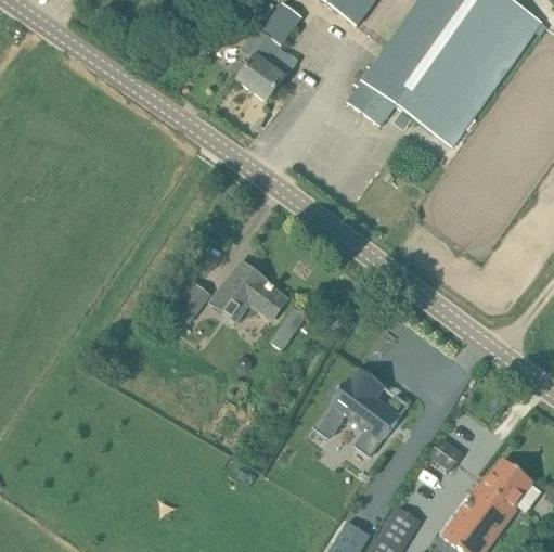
[(303,0),(352,36),(377,0),(303,0)]
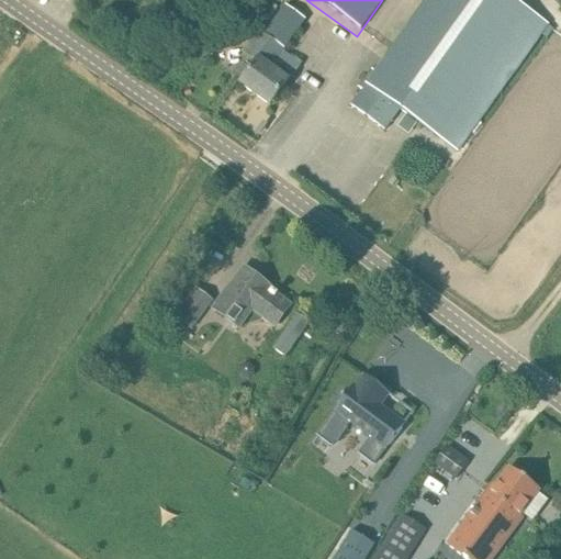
[(549,21),(518,0),(423,0),(365,82),(362,80),(358,86),(361,89),(350,105),(384,129),(400,108),(459,149),(549,21)]
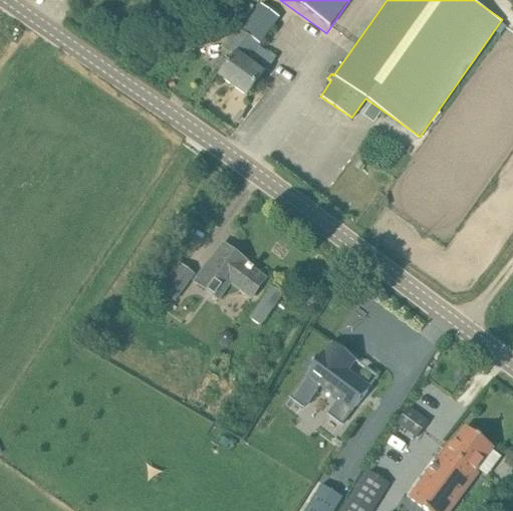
[(220,75),(247,94),(262,71),(246,60),(278,15),(260,3),(241,29),(236,25),(222,45),(235,54),(220,75)]
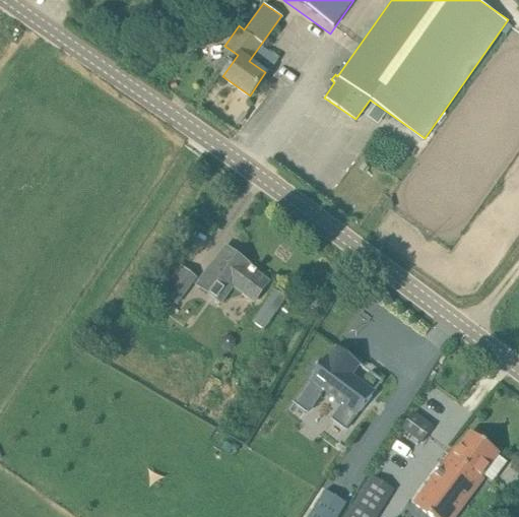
[(243,15),(236,10),(231,17),(239,21),(243,15)]
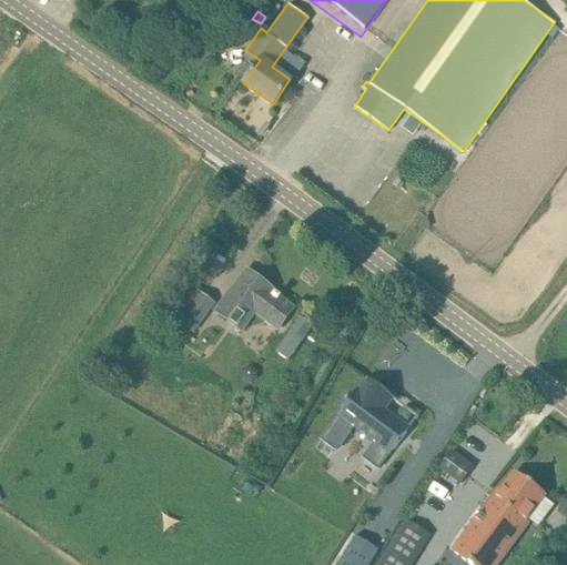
[(262,281),(246,269),(215,311),(240,329),(254,310),(276,328),(292,308),(260,283),(262,281)]
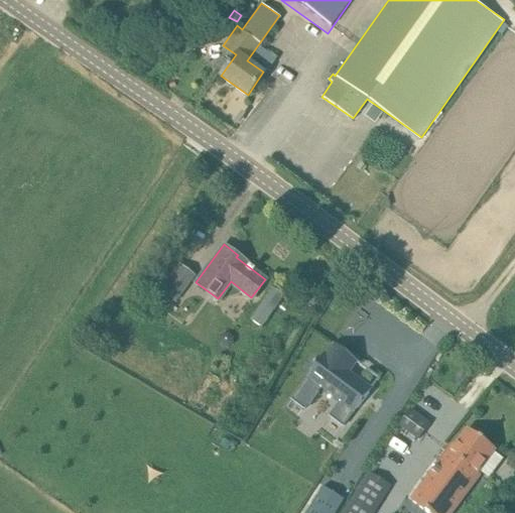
[(181,321),(187,311),(170,299),(172,297),(175,299),(196,271),(172,255),(153,283),(162,289),(154,299),(164,307),(181,321)]
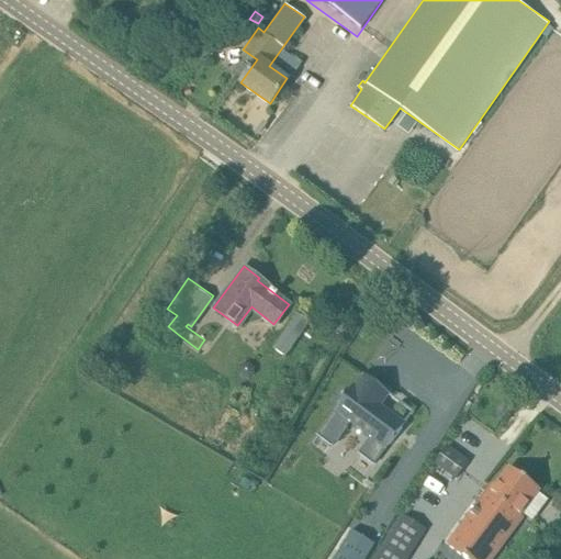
[(296,315),(272,349),(285,359),(310,324),(296,315)]
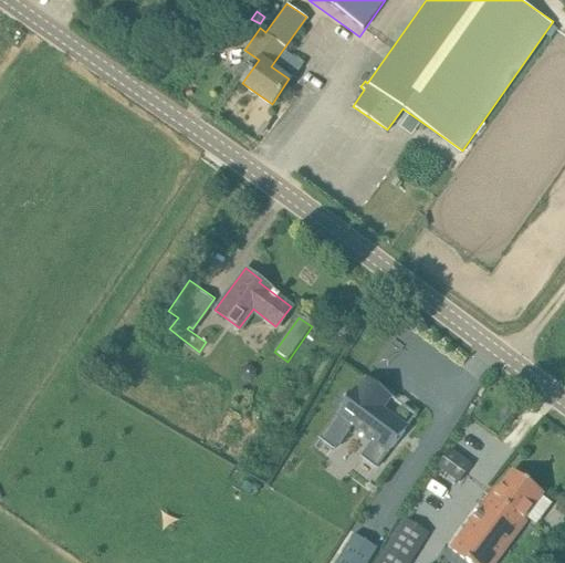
[(239,367),(239,374),(243,378),(250,379),(255,375),(257,368),(252,364),(244,363),(239,367)]
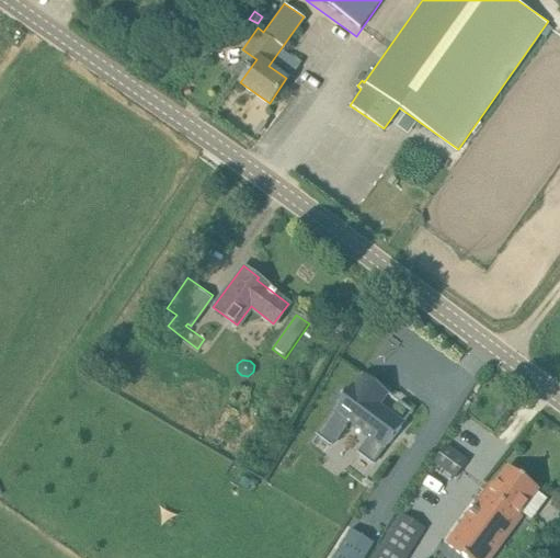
[(349,420),(368,435),(358,448),(374,460),(403,421),(380,402),(389,391),(363,372),(351,387),(350,385),(333,407),(333,408),(317,431),(332,442),(349,420)]
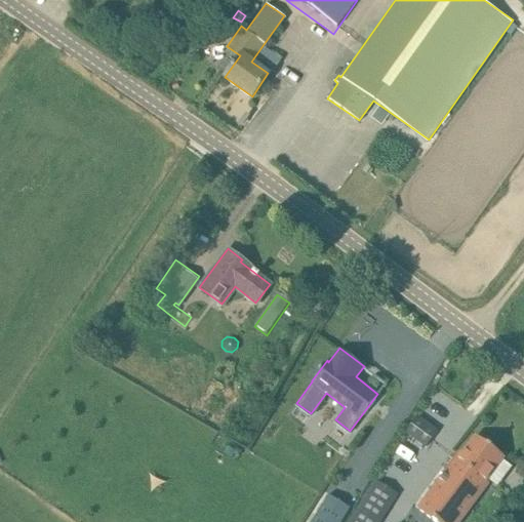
[(416,415),(406,431),(426,445),(437,430),(416,415)]
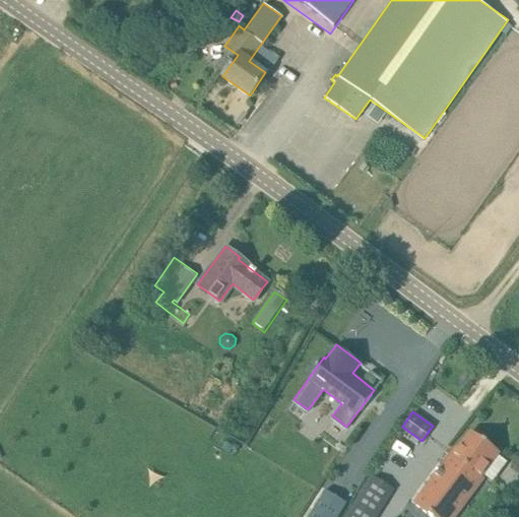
[(480,475),(498,451),(470,430),(452,454),(448,452),(412,501),(434,516),(453,516),(482,476),(480,475)]
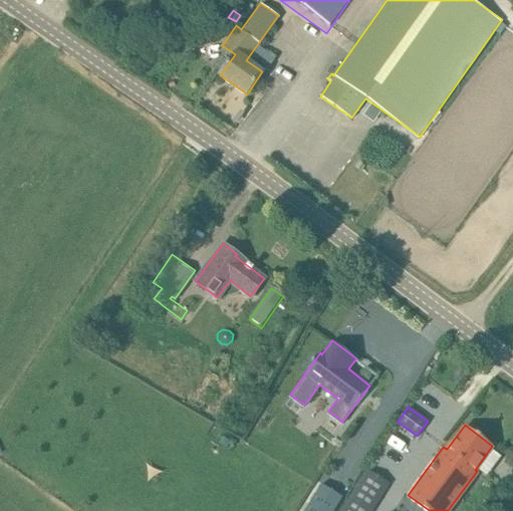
[(368,510),(388,481),(367,468),(340,510),(368,510)]
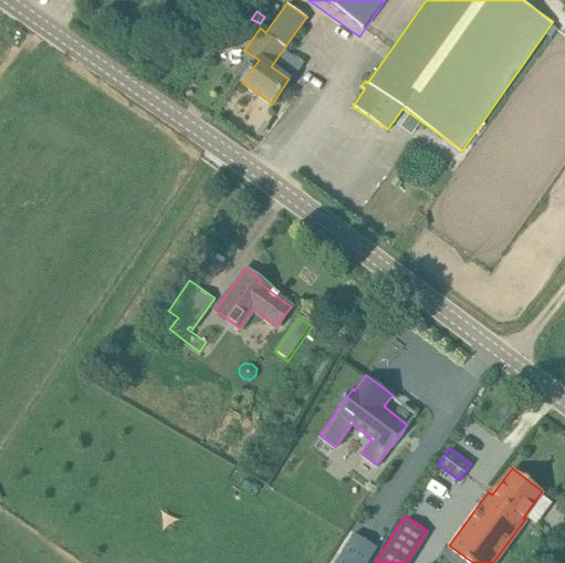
[(354,531),(333,562),(365,562),(377,545),(354,531)]
